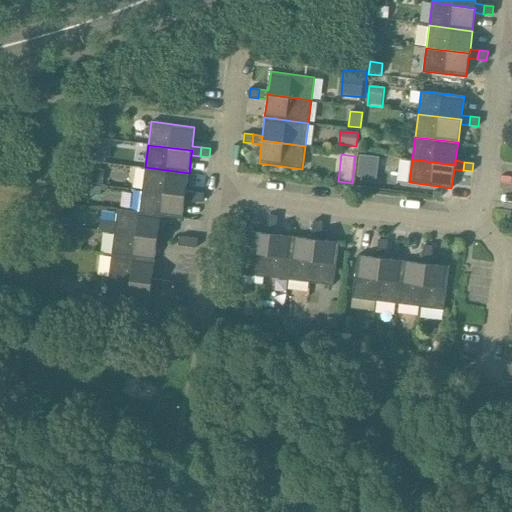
[(186,195),(186,191),(189,173),(145,167),(142,190),(186,195)]
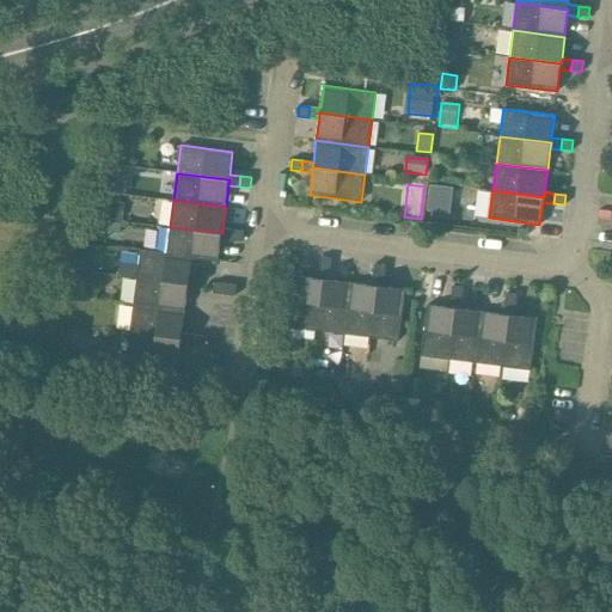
[(110,221),(104,243),(117,246),(123,224),(110,221)]
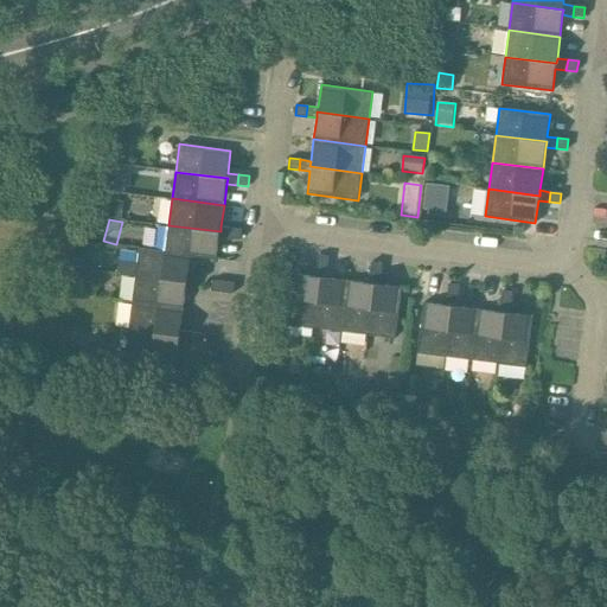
[(165,251),(191,255),(191,256),(216,260),(219,237),(230,238),(231,228),(221,227),(221,231),(168,225),(165,251)]
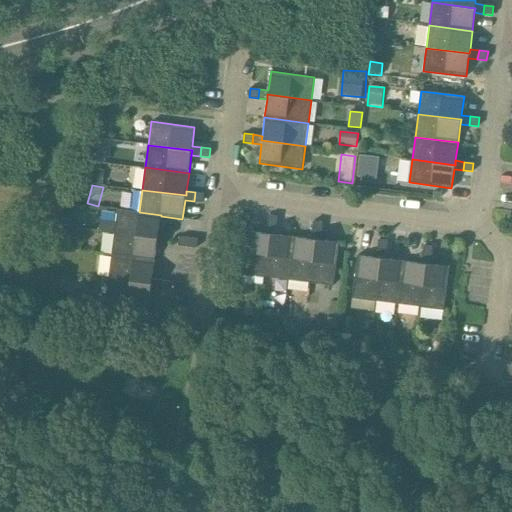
[(195,192),(194,201),(203,202),(204,193),(195,192)]
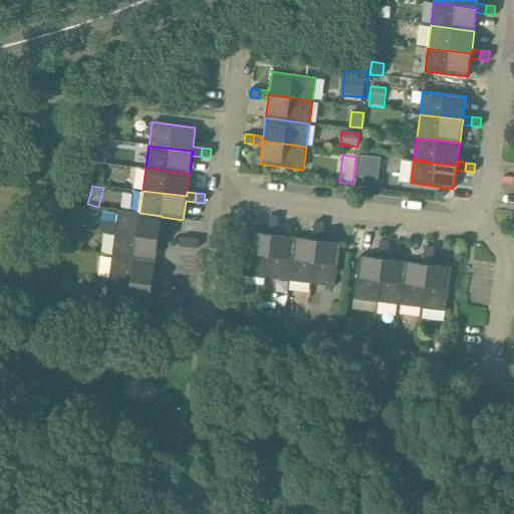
[(159,239),(162,217),(162,216),(140,213),(118,210),(116,223),(100,221),(99,232),(115,234),(115,233),(159,239)]
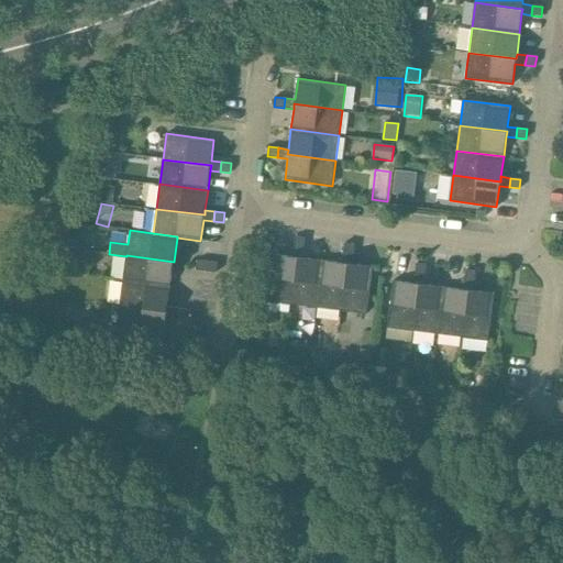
[(295,236),(294,246),(305,247),(306,238),(295,236)]
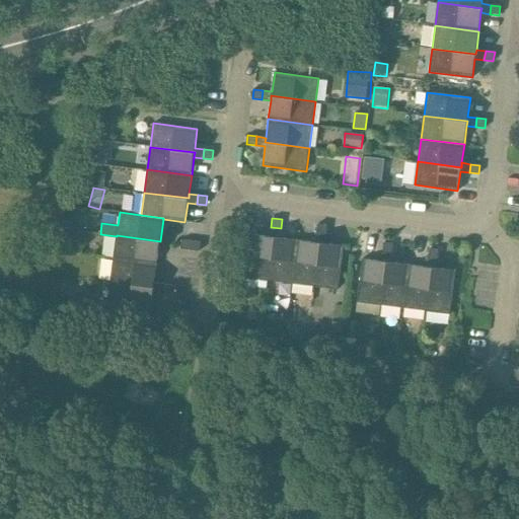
[(316,233),(326,234),(327,225),(318,224),(316,233)]
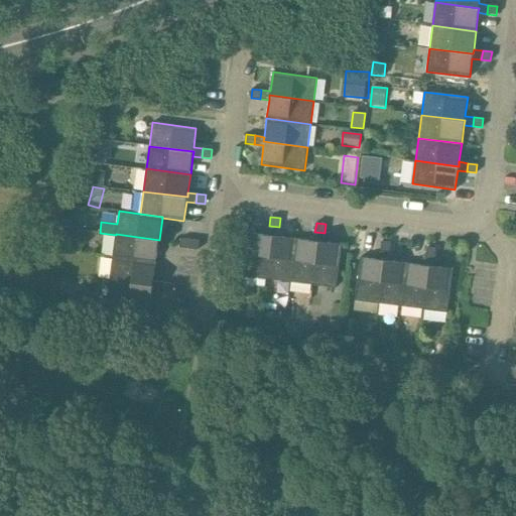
[(250,233),(244,275),(267,278),(273,236),(278,236),(279,227),(269,226),(268,235),(250,233)]
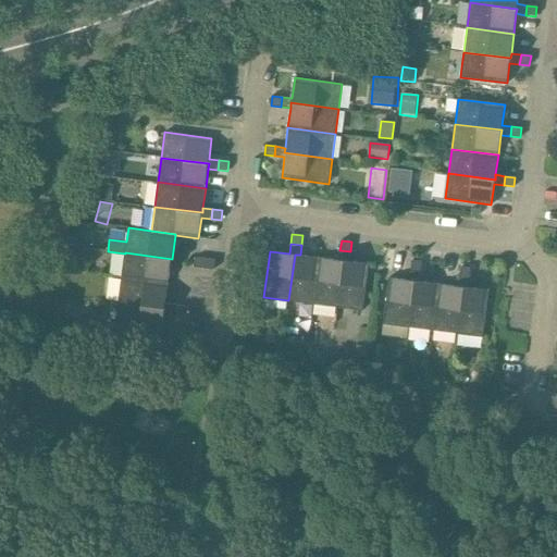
[(344,261),(338,307),(363,310),(369,264),(348,261),(350,251),(339,250),(338,260),(344,261)]
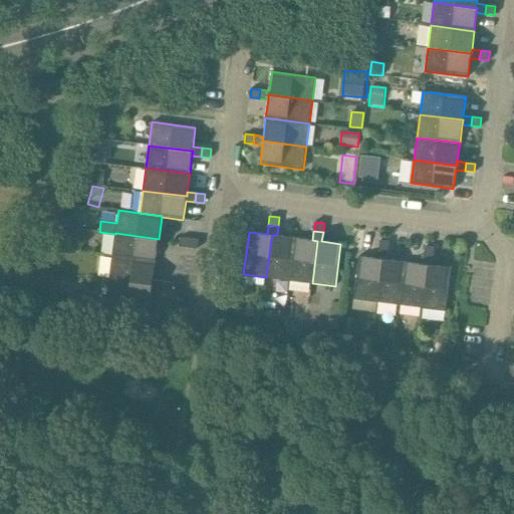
[(115,234),(112,256),(156,261),(159,239),(115,233),(115,234)]
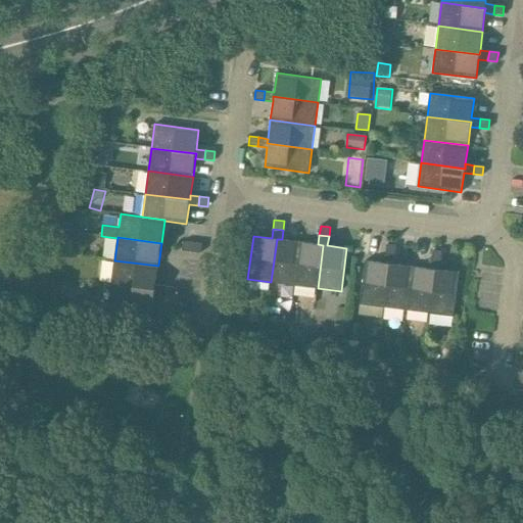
[(299,242),(282,239),(277,239),(271,282),(294,285),(299,242)]
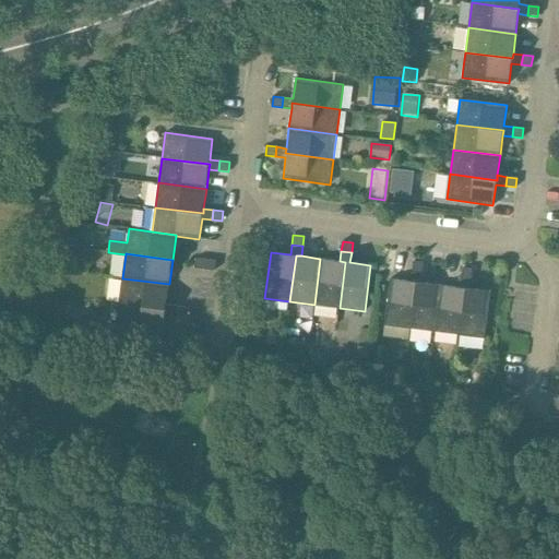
[(195,268),(205,269),(206,260),(197,258),(195,268)]
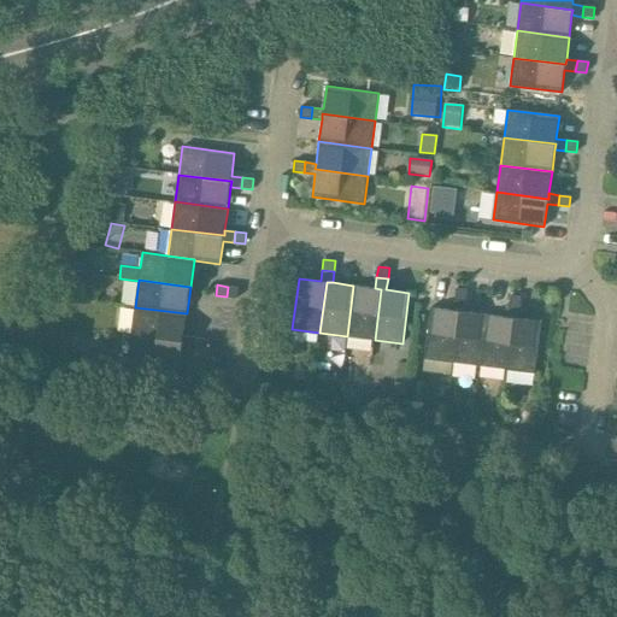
[(381,289),(375,288),(353,286),(347,336),(375,340),(381,289)]
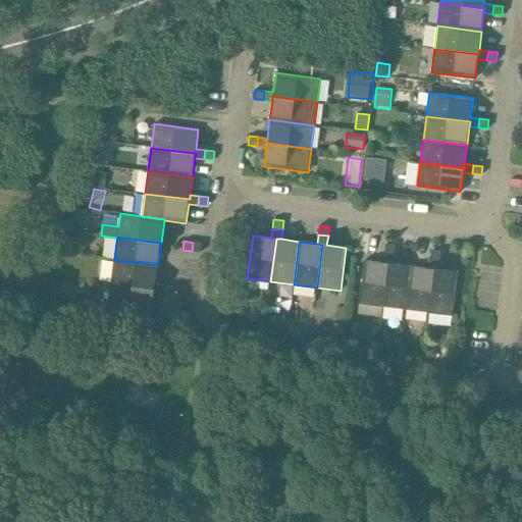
[(193,243),(192,251),(201,252),(202,244),(193,243)]
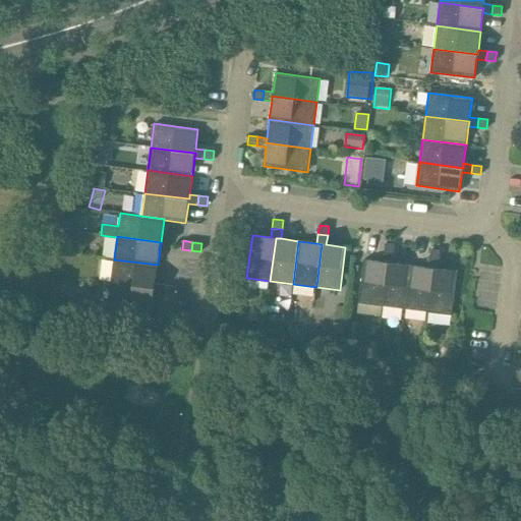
[(385,252),(394,253),(395,244),(386,243),(385,252)]
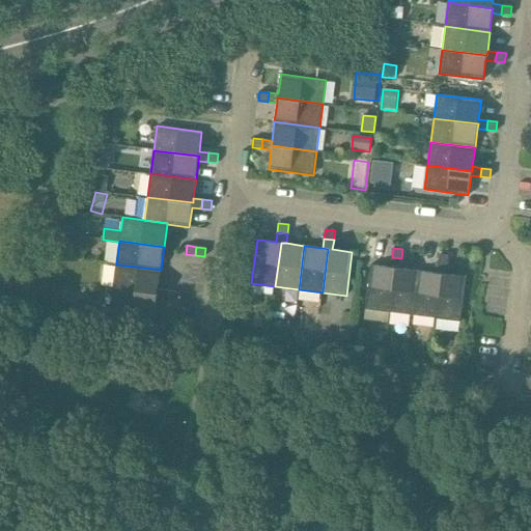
[(440,254),(439,263),(448,264),(449,255),(440,254)]
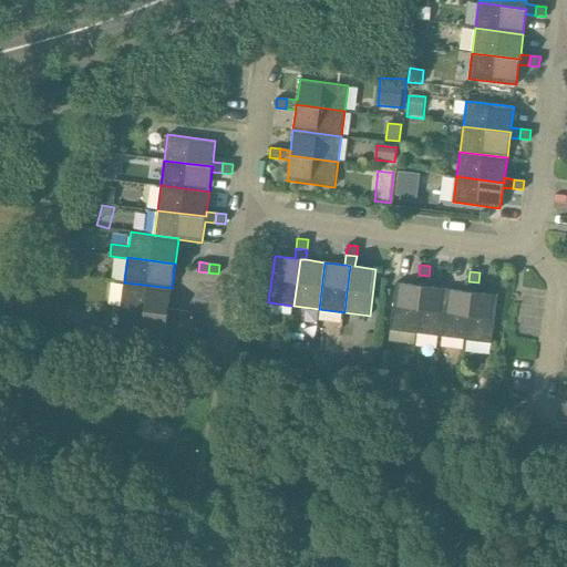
[(397,282),(390,330),(415,333),(422,286),(428,286),(429,276),(419,275),(416,285),(397,282)]
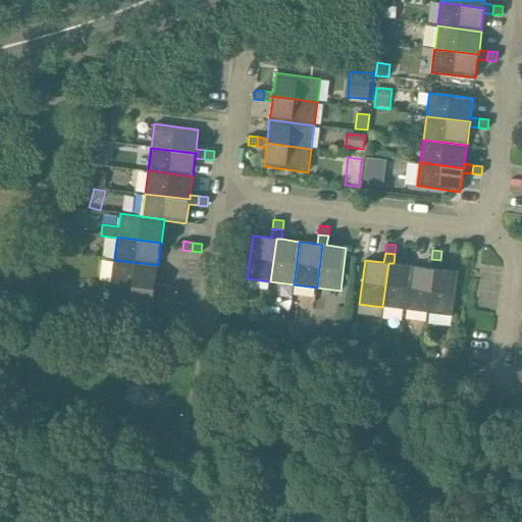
[(434,269),(429,312),(453,315),(458,272),(439,269),(440,260),(431,259),(430,268),(434,269)]
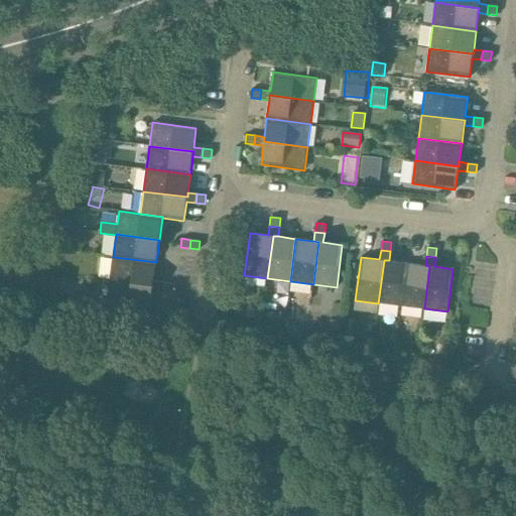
[(110,279),(153,285),(154,281),(156,262),(113,257),(110,279)]
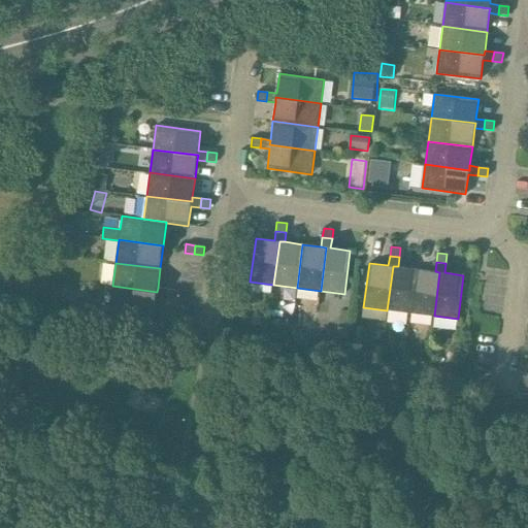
[(417,269),(397,266),(393,266),(387,310),(410,314),(417,269)]
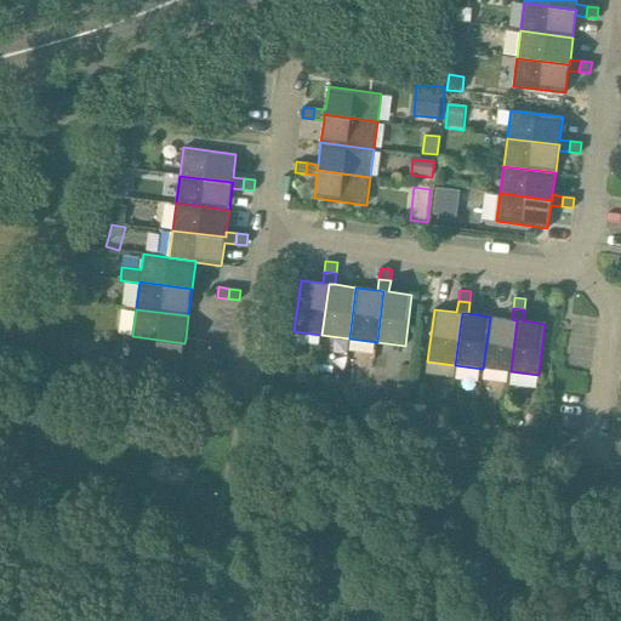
[(517,320),(512,319),(490,317),(483,369),(511,371),(517,320)]
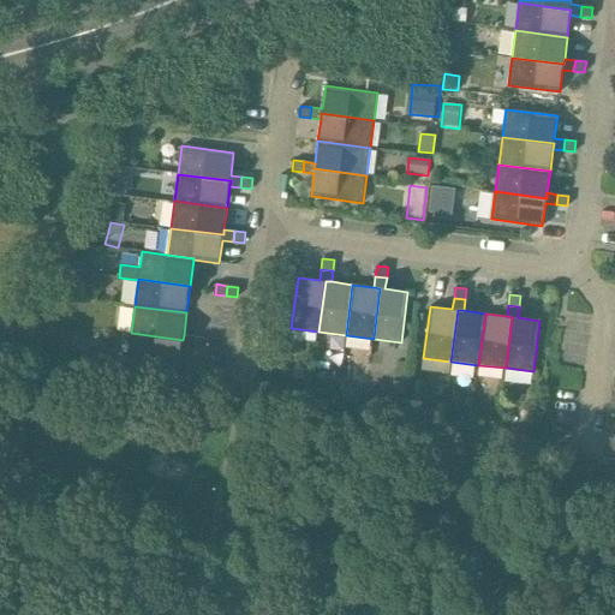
[(131,333),(127,360),(178,368),(181,345),(192,347),(195,336),(184,335),(183,340),(131,333)]
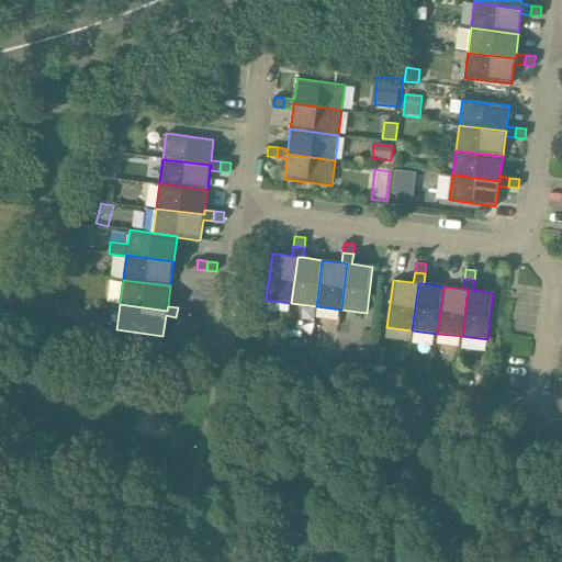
[(187,308),(178,307),(176,317),(186,318),(187,308)]
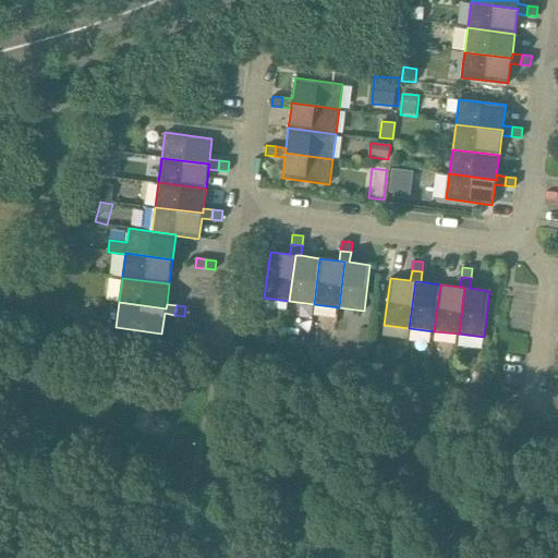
[(273,343),(256,341),(255,355),(270,358),(273,343)]
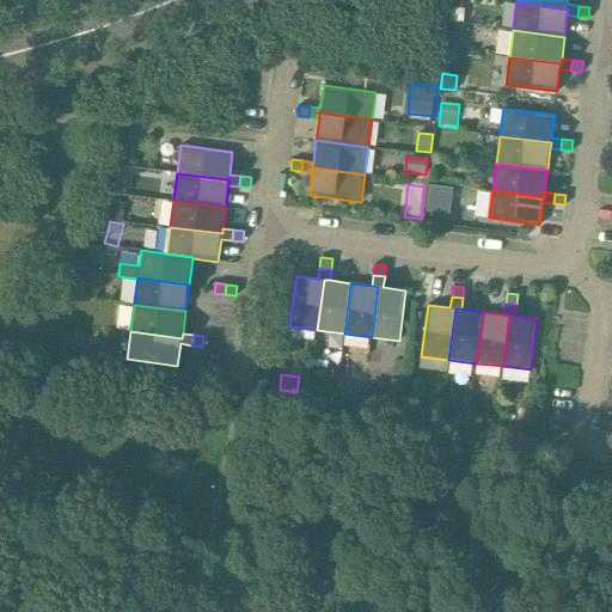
[(360,386),(343,384),(341,401),(359,403),(360,386)]
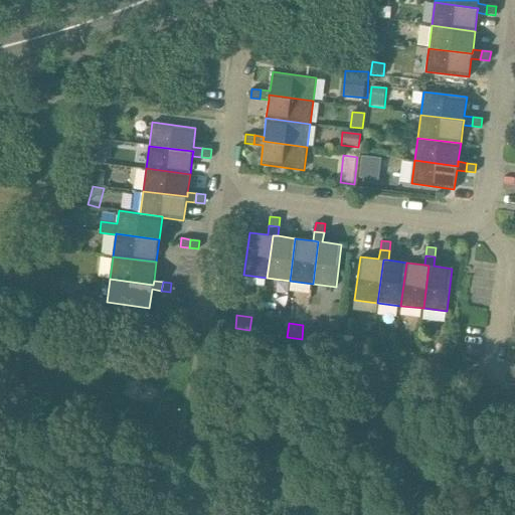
[(393,358),(378,356),(377,368),(392,370),(393,358)]
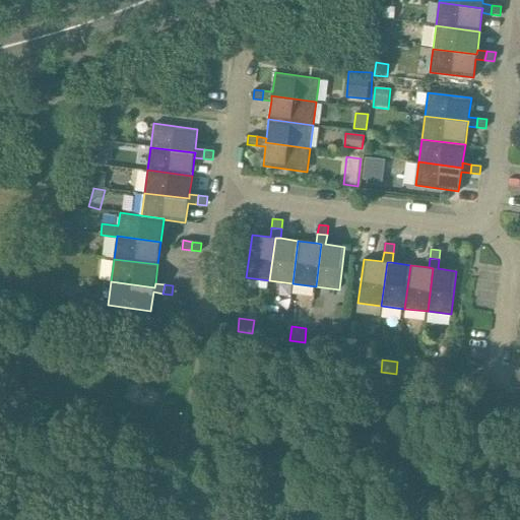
[(446,364),(432,362),(430,377),(444,379),(446,364)]
